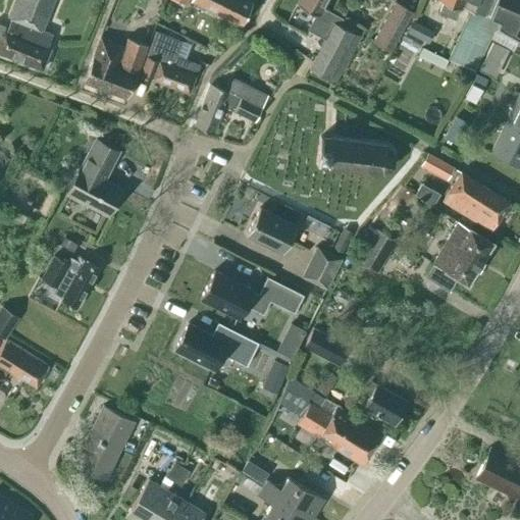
[(0,55),(42,71),(56,37),(43,32),(54,0),(15,0),(9,18),(11,19),(7,30),(0,26),(0,55)]
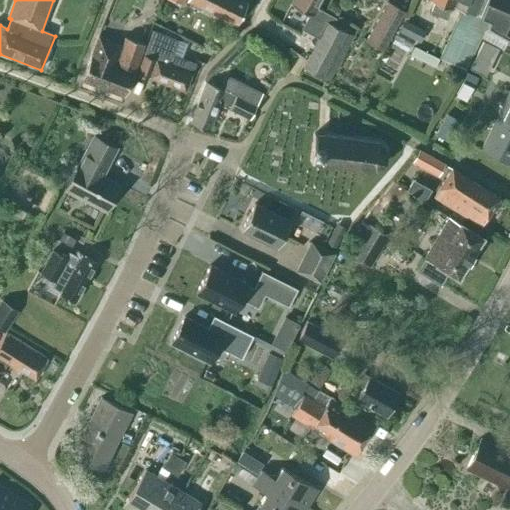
[(248,4),(239,0),(187,0),(187,2),(237,27),(248,4)]
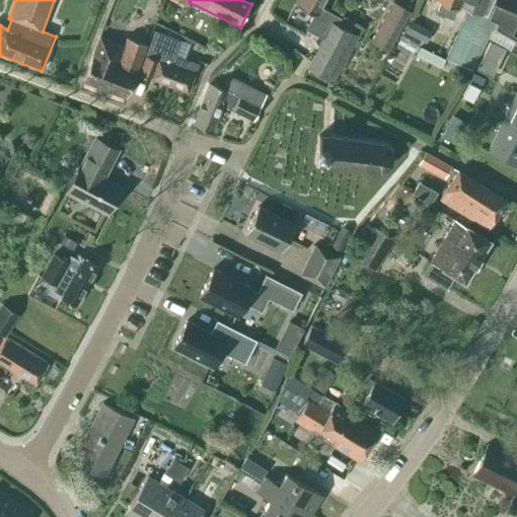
[(307,30),(323,40),(333,22),(340,26),(343,19),(321,8),(325,0),(298,0),(295,6),(314,16),(307,30)]
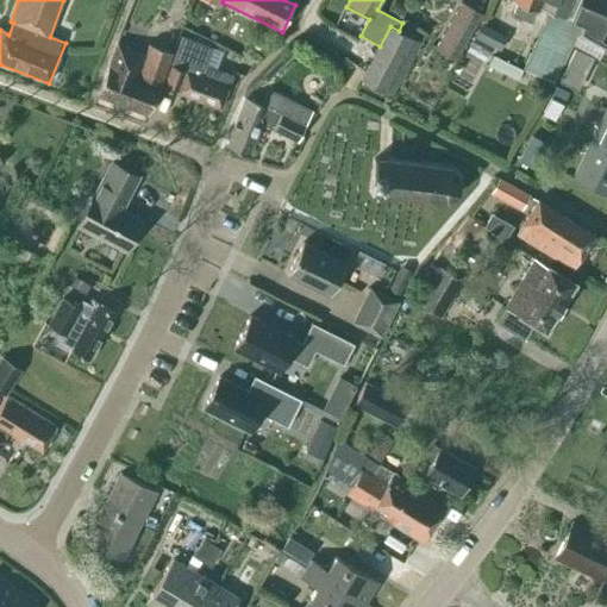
[(571,22),(579,4),(573,1),(573,0),(511,0),(519,2),(513,17),(531,24),(537,8),(550,13),(527,73),(559,85),(577,41),(579,38),(586,27),(571,22)]
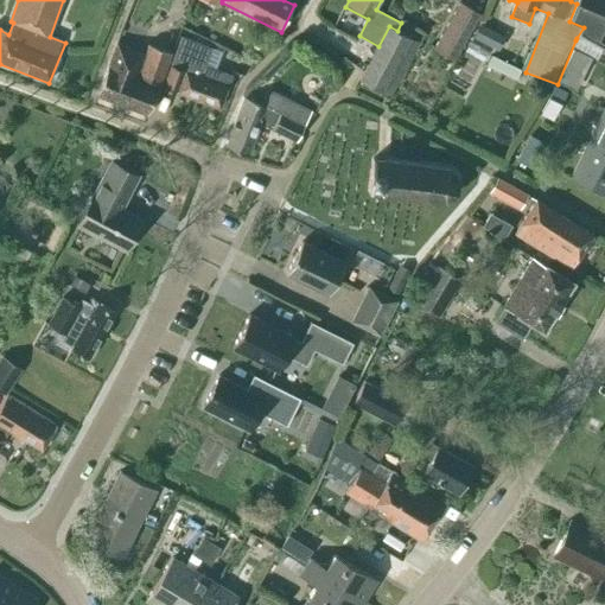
[(584,27),(577,38),(575,40),(604,52),(604,7),(585,0),(579,0),(578,4),(577,4),(570,21),(584,27)]
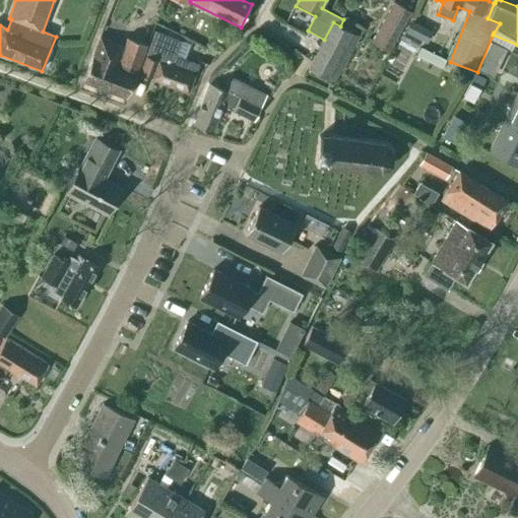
[(372,43),(390,53),(413,13),(395,2),(372,43)]
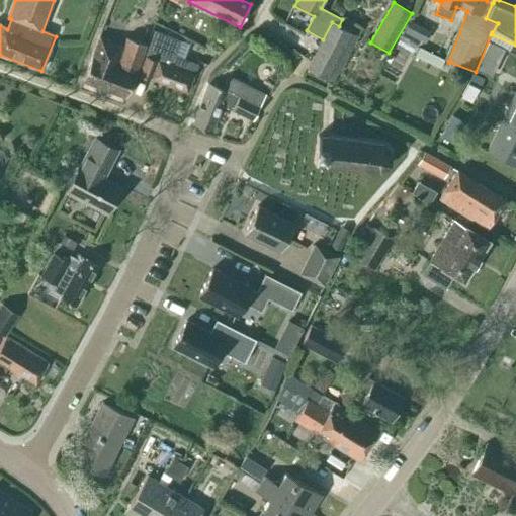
[(350,32),(339,26),(332,22),(323,39),(307,70),(326,80),(350,32)]
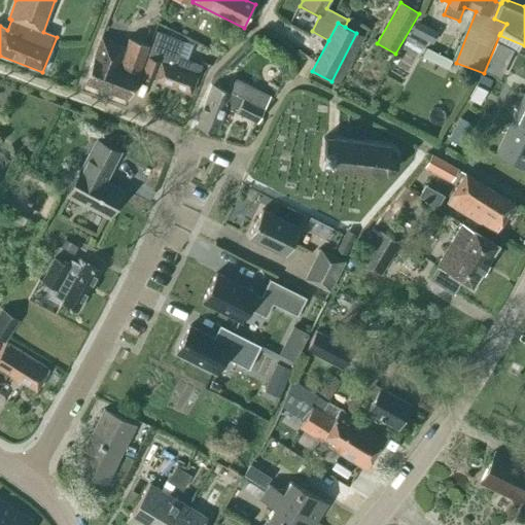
[(420,38),(426,27),(418,23),(412,34),(420,38)]
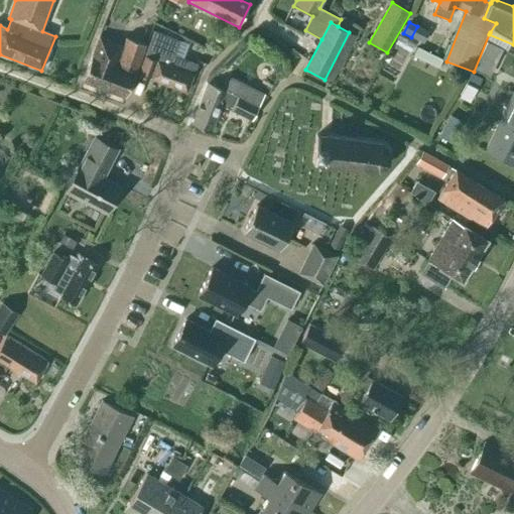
[(150,79),(150,80),(186,94),(197,66),(172,56),(178,42),(154,33),(139,75),(150,79)]
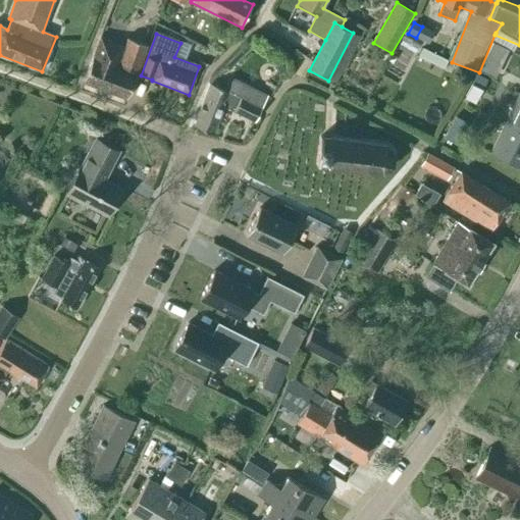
[(84,83),(127,100),(148,47),(127,40),(124,48),(101,39),(84,83)]
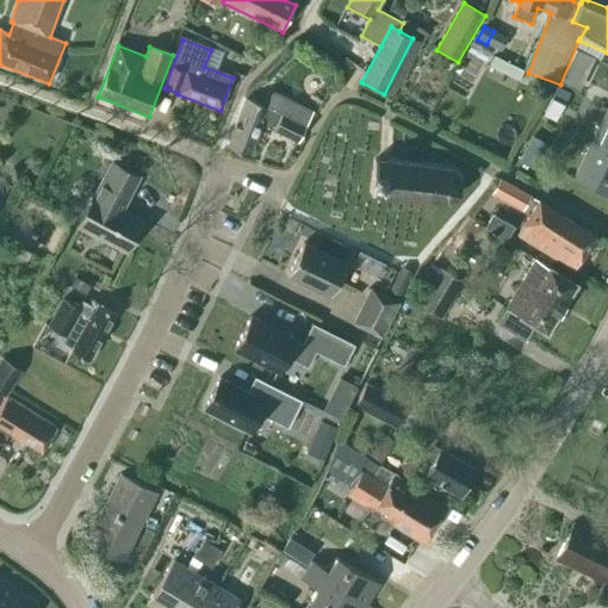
[(577,51),(570,68),(585,75),(594,60),(577,51)]
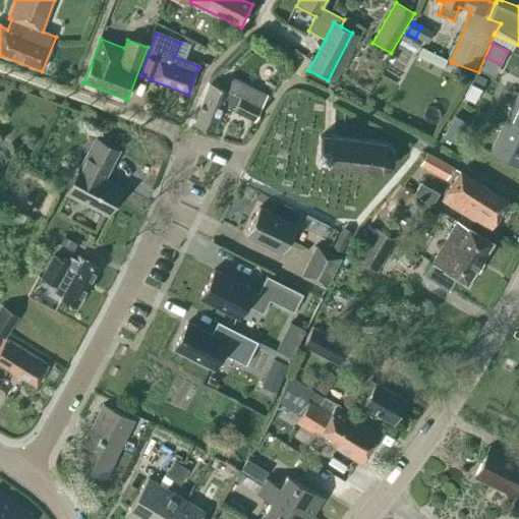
[(446,68),(449,56),(421,50),(419,61),(446,68)]
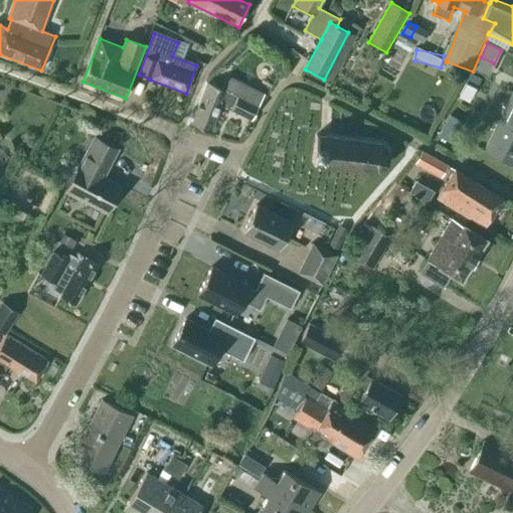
[(191,125),(211,133),(221,107),(251,121),(259,108),(258,107),(264,96),(229,78),(223,91),(207,84),(191,125)]
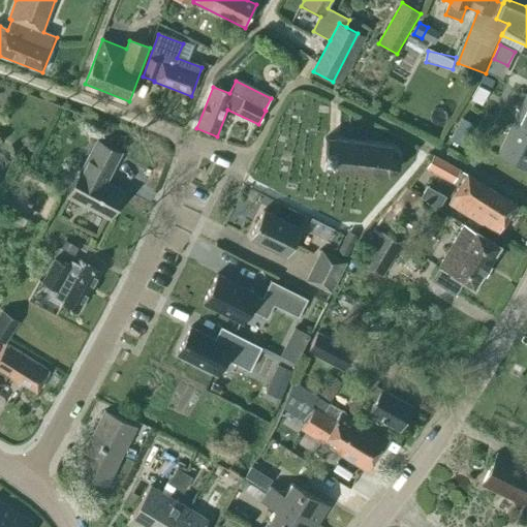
[(483,106),(491,91),(479,86),(472,101),(483,106)]
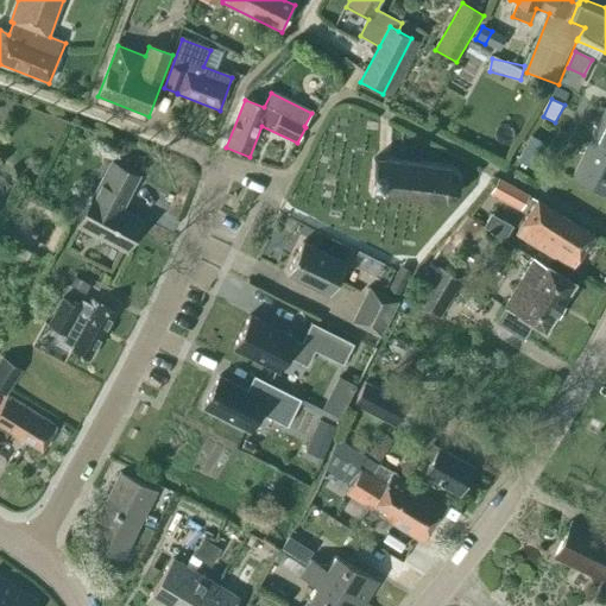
[(605,113),(588,145),(605,153),(605,113)]
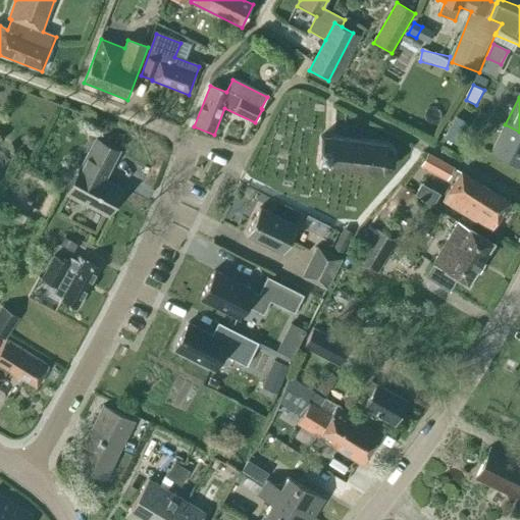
[(452,127),(463,134),(468,124),(457,117),(452,127)]
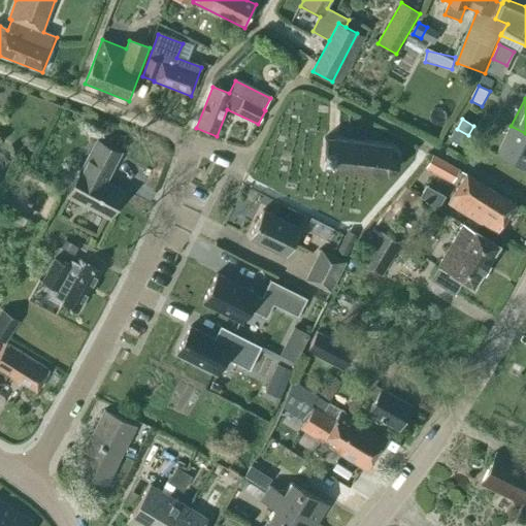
[(525,133),(511,126),(496,157),(525,171),(525,133)]
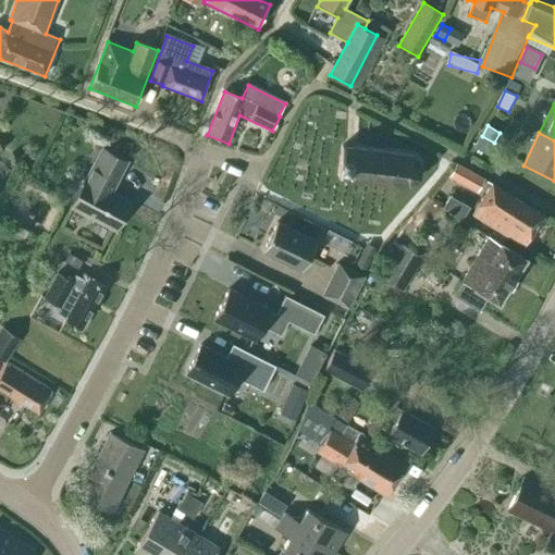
[(419,167),(411,156),(342,147),(341,157),(340,169),(338,177),(409,187),(418,180),(419,167)]
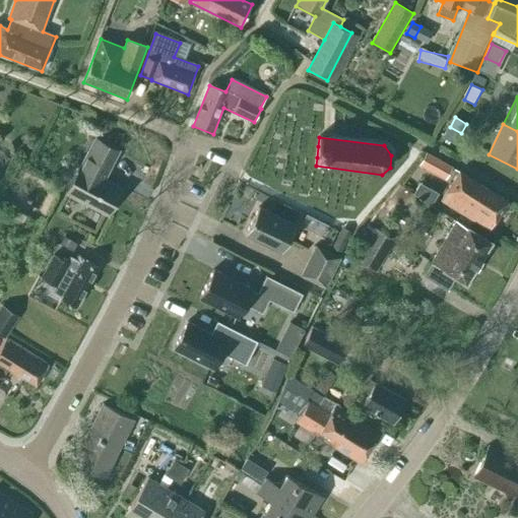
[(119,151),(95,139),(67,195),(106,215),(120,188),(105,181),(119,151)]
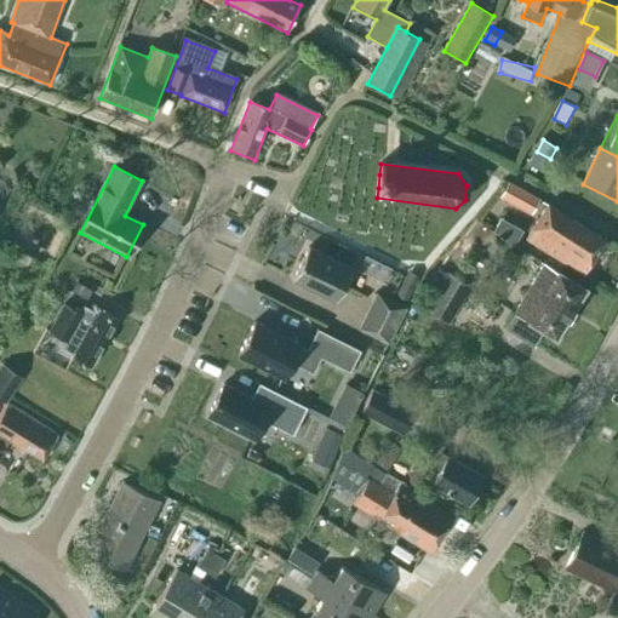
[(502,198),(533,215),(541,200),(510,183),(502,198)]
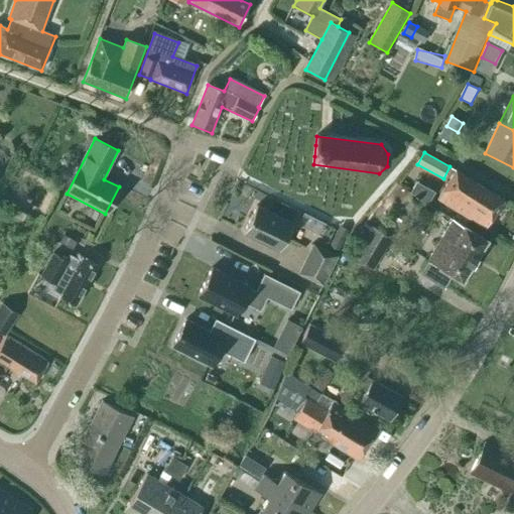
[(439,201),(486,230),(504,202),(458,172),(439,201)]
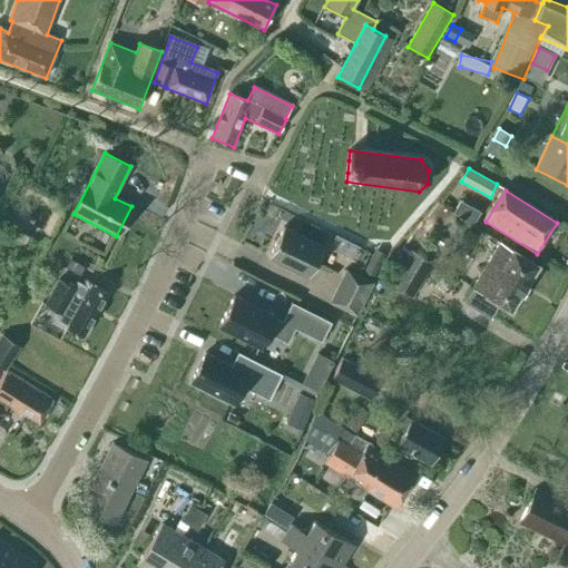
[(284,228),(268,258),(309,278),(324,248),(284,228)]
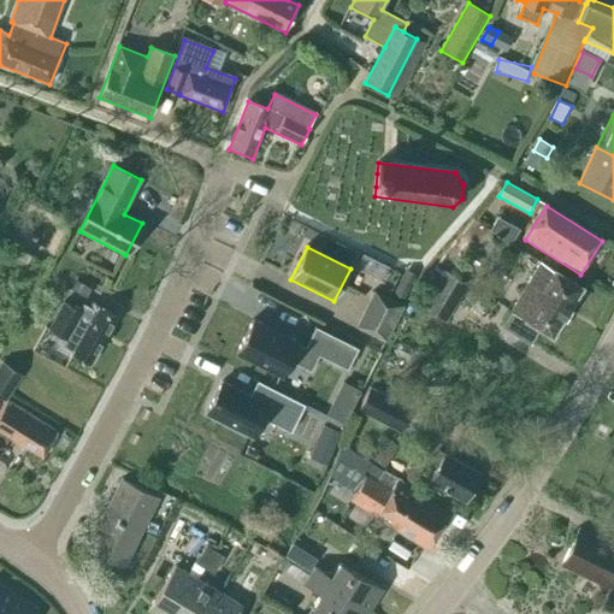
[(388,281),(394,267),(362,255),(358,270),(388,281)]
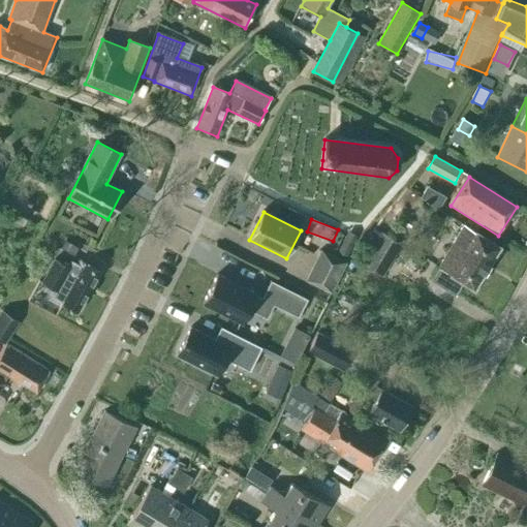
[(456,296),(463,283),(474,290),(499,248),(464,226),(439,269),(440,269),(432,281),(456,296)]
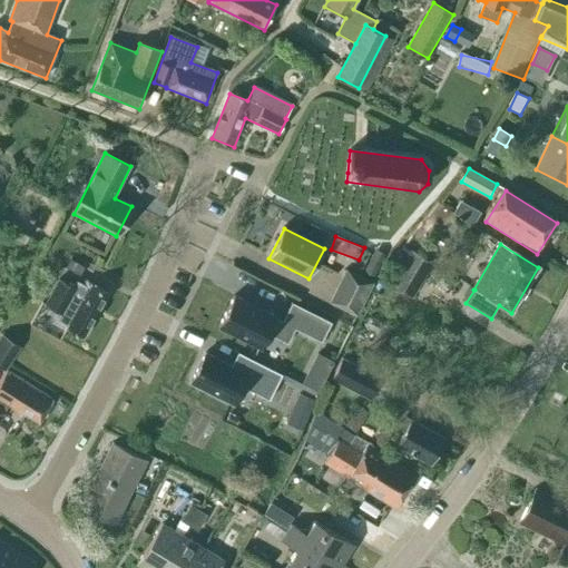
[(392,286),(414,300),(436,265),(412,252),(392,286)]
